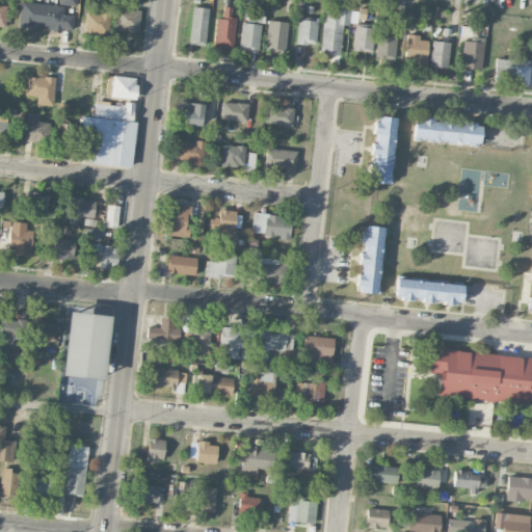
[(302,14),(302,1),(295,1),(294,14),(302,14)]
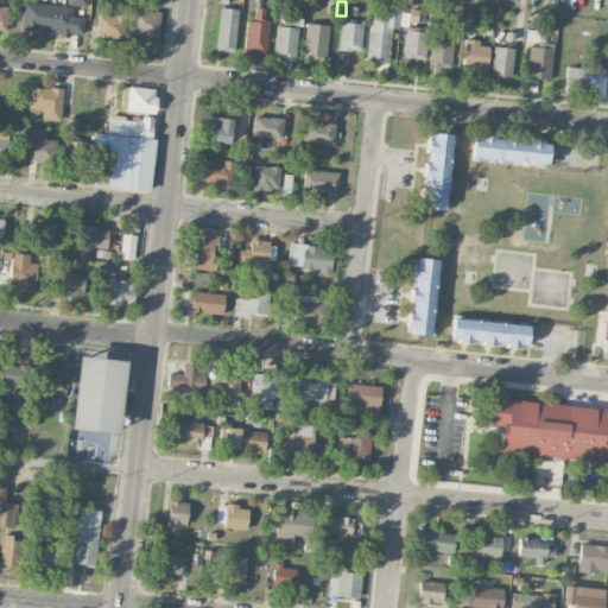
[(20,32),(70,36),(70,33),(82,33),(83,18),(71,17),(73,6),(23,2),(20,32)]
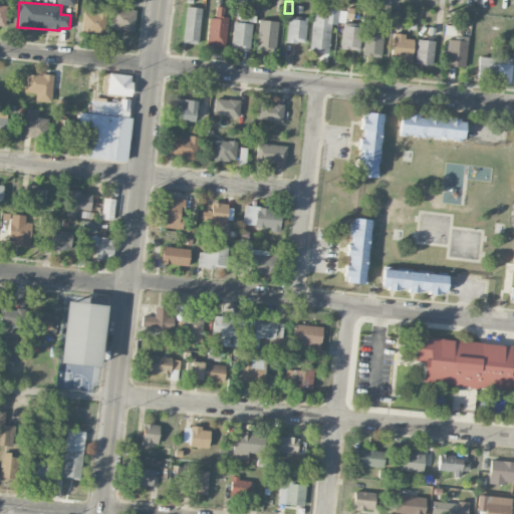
[(331,24),(336,24),(338,3),(324,2),(324,11),(312,10),(309,52),(329,53),(331,24)]
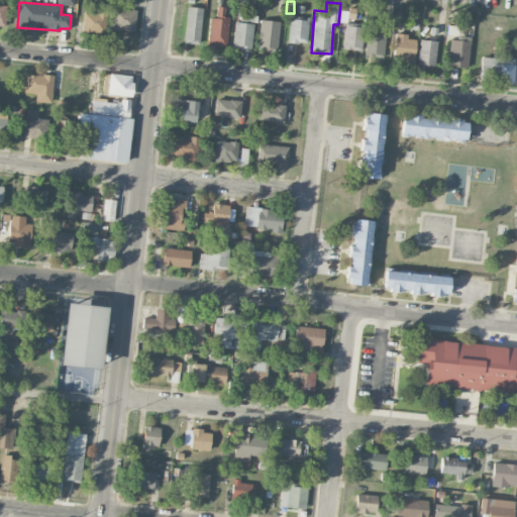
[(226,46),(229,16),(224,16),(225,7),(217,6),(216,18),(210,17),(207,44),(226,46)]
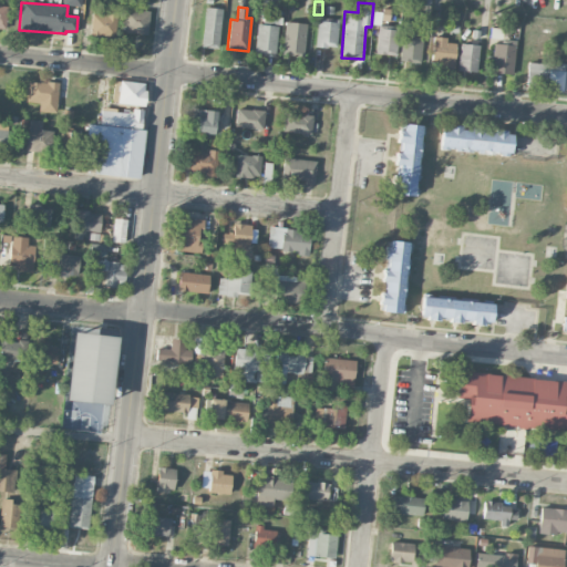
[(219,49),(222,8),(204,8),(203,48),(219,49)]
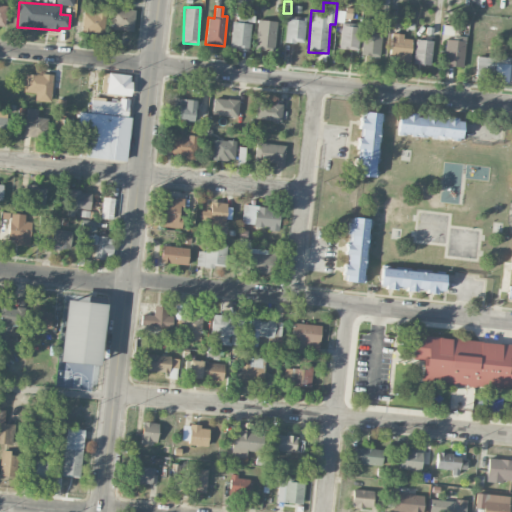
[(104,8),(97,8),(96,13),(82,12),(82,34),(104,35),(104,8)]
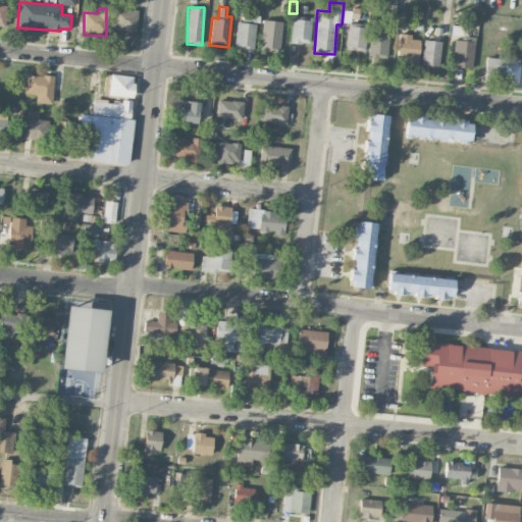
[(112,30),(137,31),(137,9),(112,8),(112,30)]
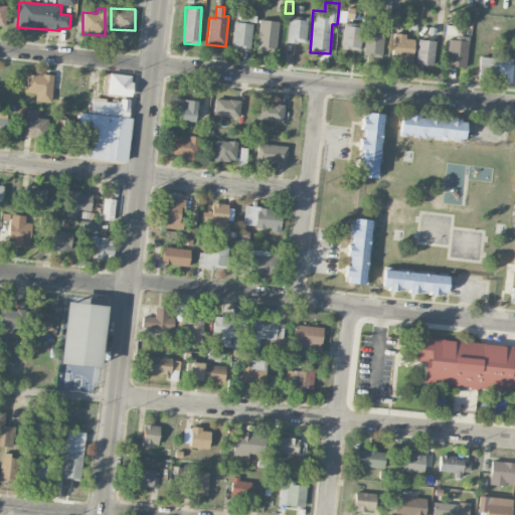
[(251,48),(251,22),(255,22),(255,14),(239,14),(238,22),(232,22),(231,48),(251,48)]
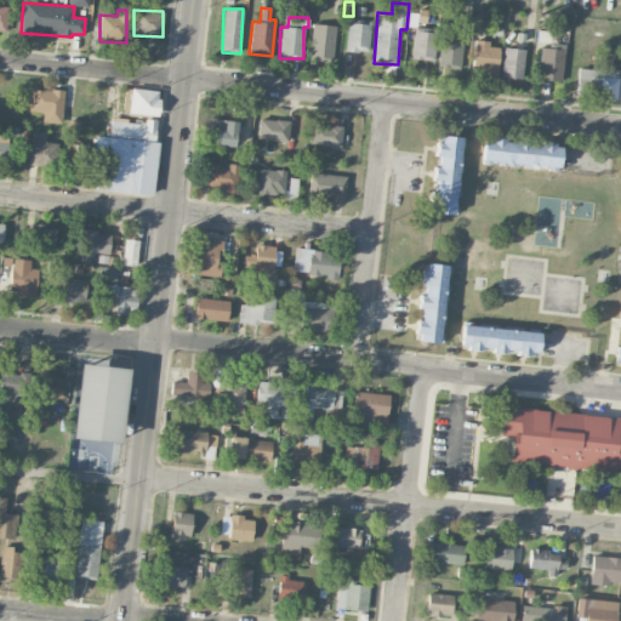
[(371,21),(349,18),(345,50),(368,52),(371,21)]
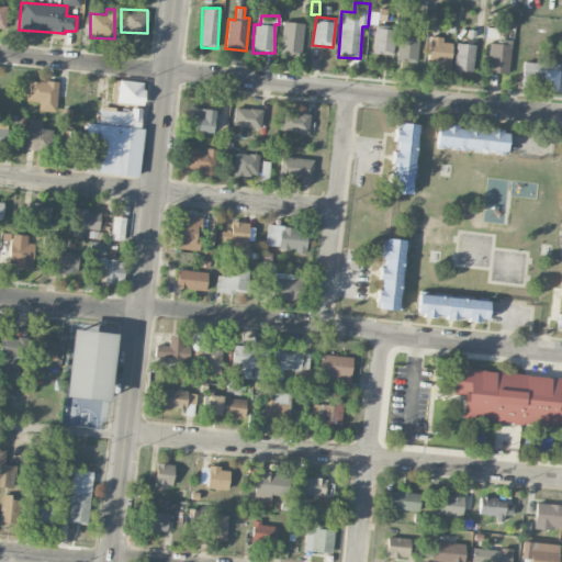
[(281,55),(302,55),(303,23),(282,22),(281,55)]
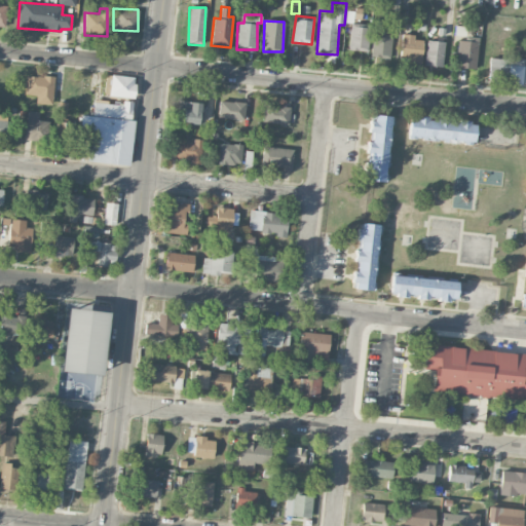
[(371,28),(351,26),(347,49),(367,52),(371,28)]
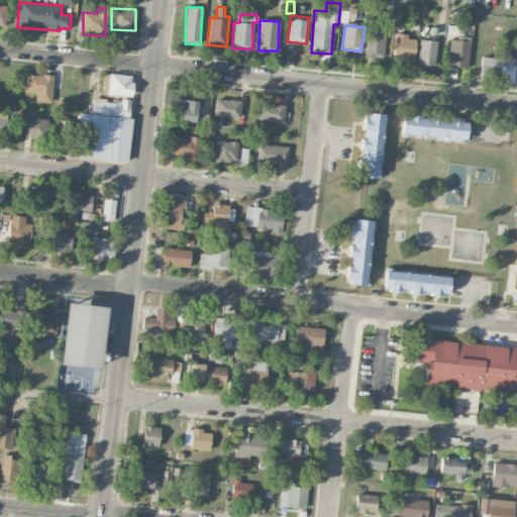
[(470,36),(456,35),(457,28),(448,28),(447,37),(449,37),(448,67),(469,68),(470,36)]
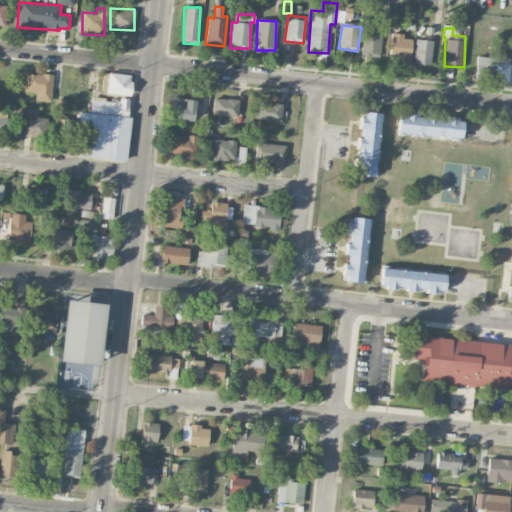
[(361,56),(380,56),(381,31),(362,30),(361,56)]
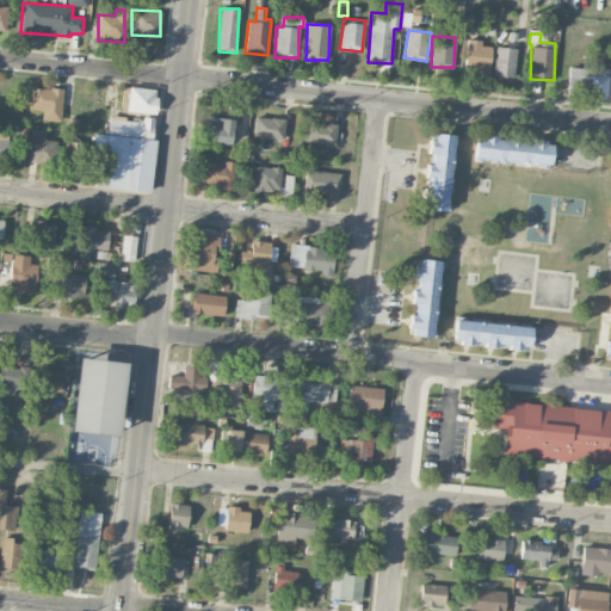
[(463,68),(488,72),(492,47),(481,45),(482,41),(468,38),(463,68)]
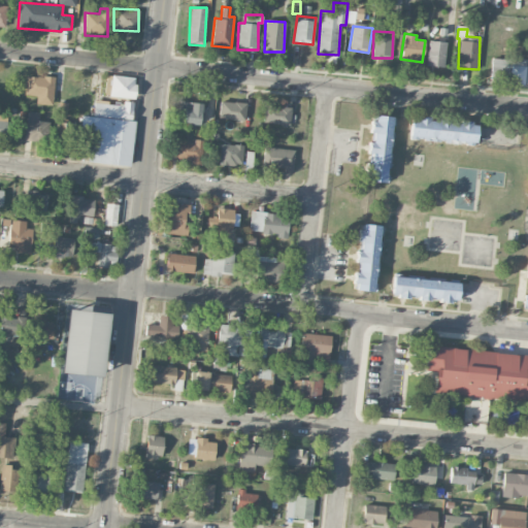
[(444,67),(446,41),(428,41),(427,66),(444,67)]
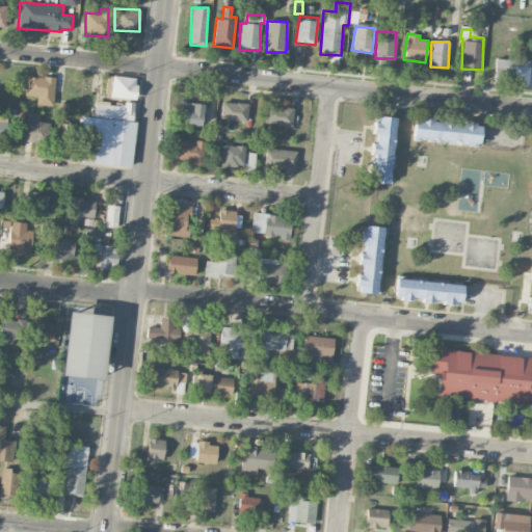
[(528,84),(529,60),(496,58),(494,83),(528,84)]
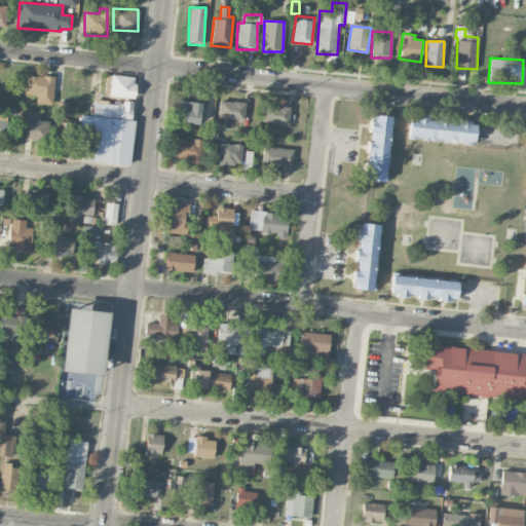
[(37,96),(36,102),(51,105),(54,78),(28,74),(25,94),(37,96)]
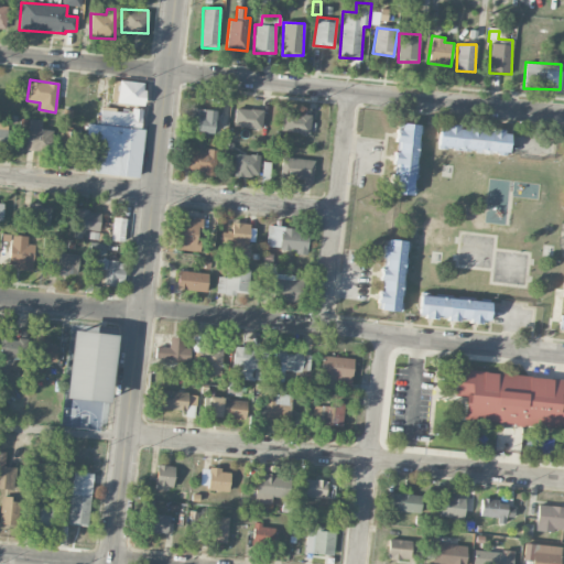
[(144,82),(112,80),(111,104),(143,105),(144,82)]
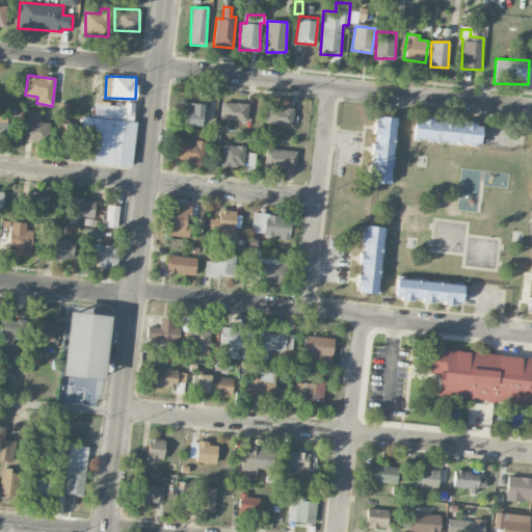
[(88,164),(131,167),(135,121),(132,121),(134,103),(124,102),(124,104),(95,102),(94,117),(82,116),(80,137),(90,138),(88,164)]
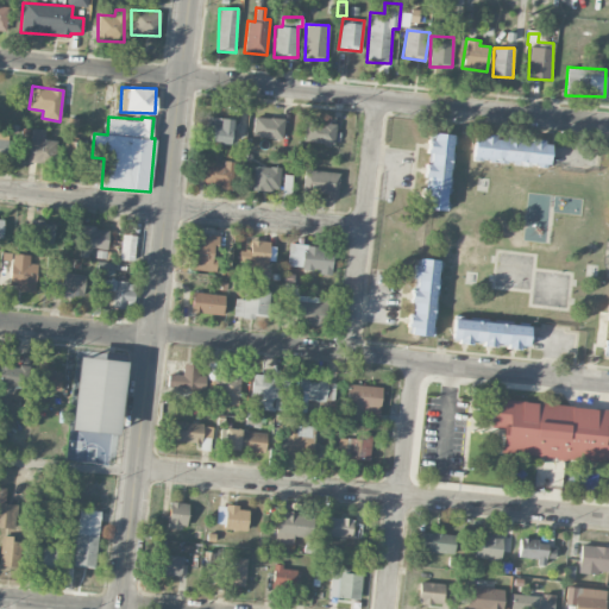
[(207,126),(213,126),(212,145),(230,146),(232,118),(208,117),(207,126)]
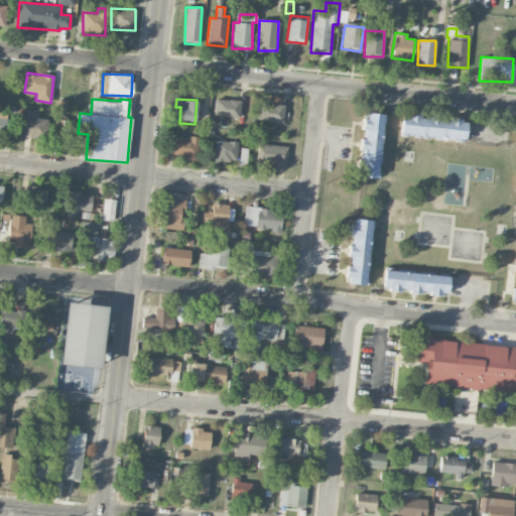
[(241,100),(215,99),(214,116),(239,118),(241,100)]
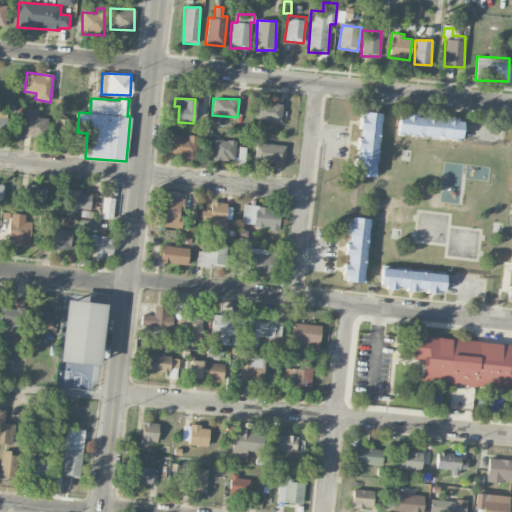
[(255,119),(280,121),(282,104),(257,102),(255,119)]
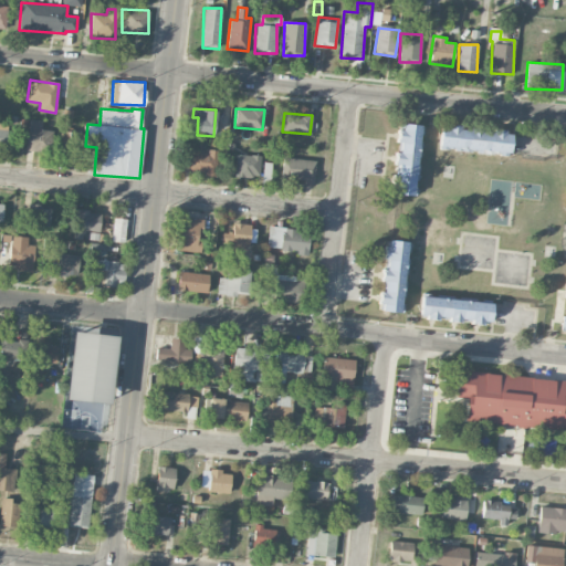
[(27,149),(50,150),(51,130),(42,130),(42,119),(28,119),(27,149)]
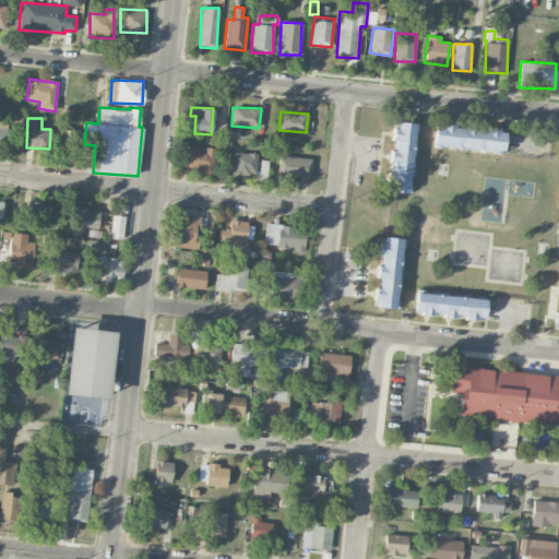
[(411,193),(417,123),(394,121),(393,141),(392,141),(388,191),(411,193)]
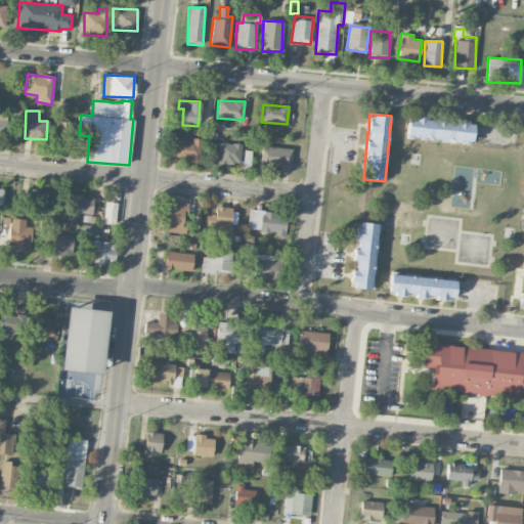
[(407,139),(472,142),(473,121),(425,119),(426,117),(408,116),(407,139)]
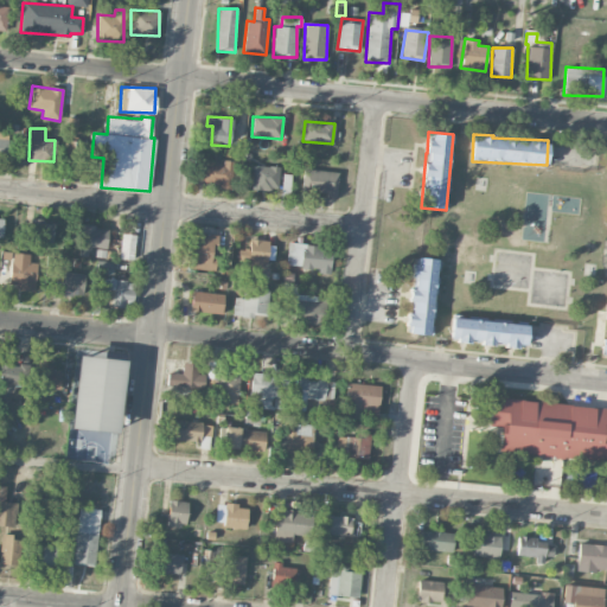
[(80,141),(66,141),(65,178),(78,178),(80,141)]
